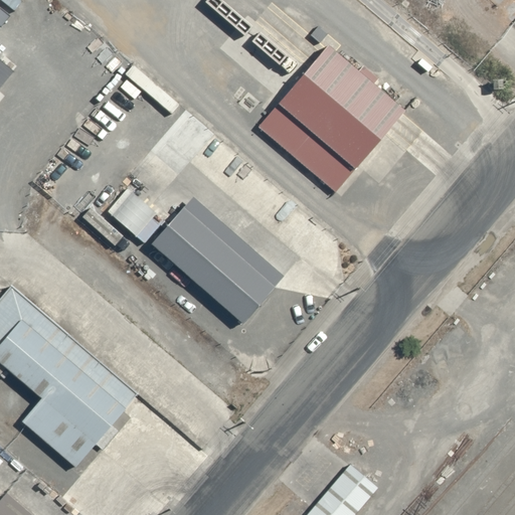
[(402,110),(325,45),(276,106),(353,170),(402,110)]
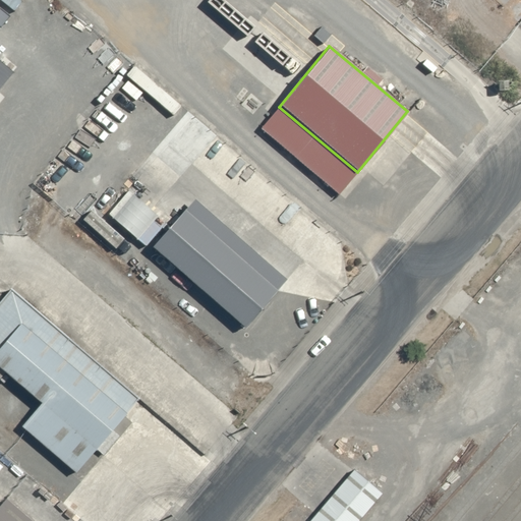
[(277,289),(183,212),(150,252),(242,330),(277,289)]
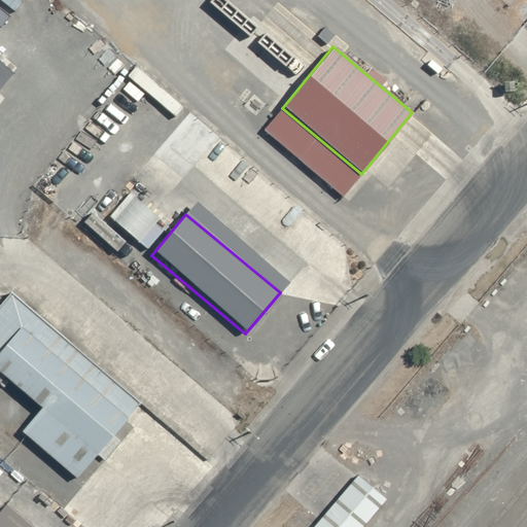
[(118,387),(0,289),(0,375),(28,398),(7,423),(56,462),(118,387)]
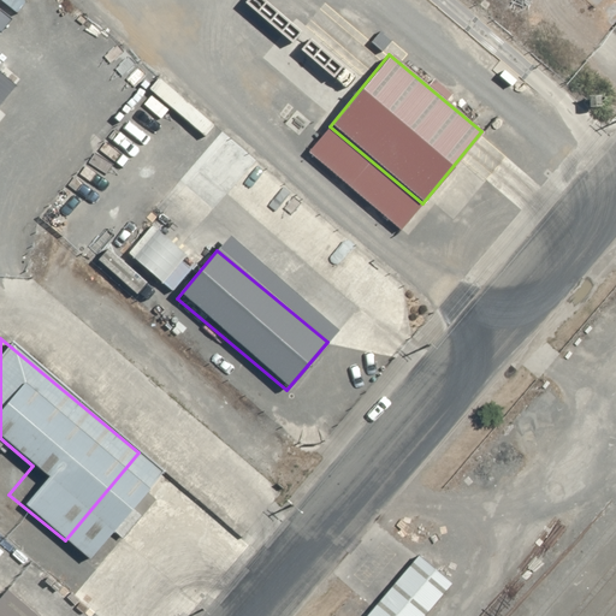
[(425,615),(451,586),(418,558),(368,615),(425,615)]
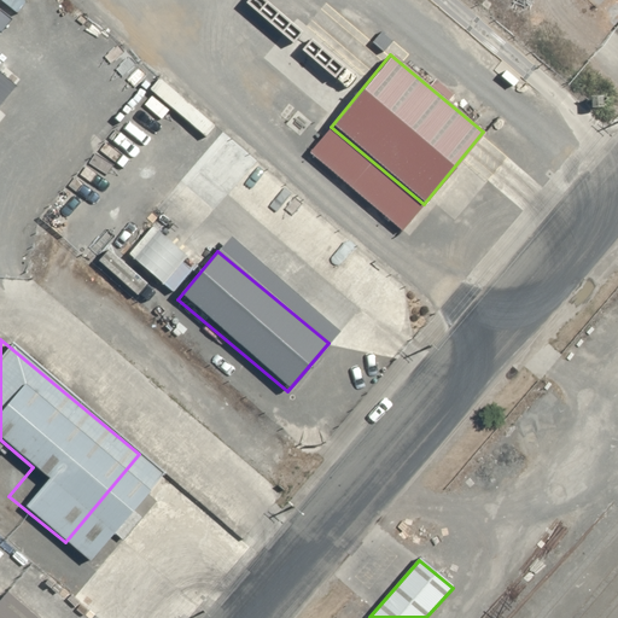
[(31,617),(0,592),(0,617),(31,617)]
